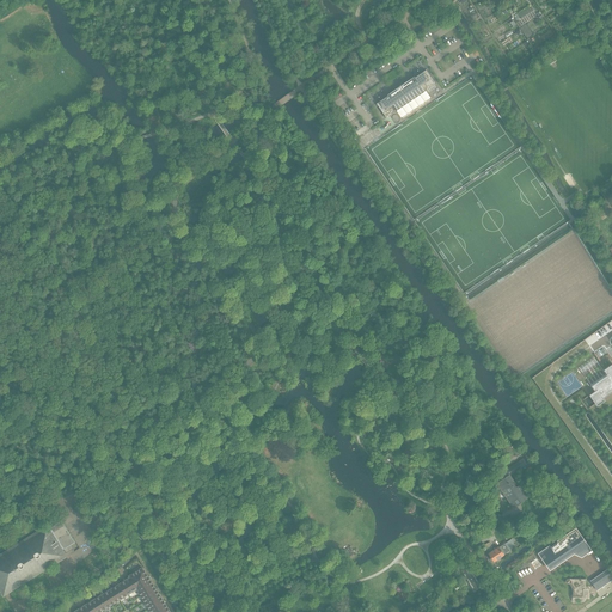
[(379,102),(377,104),(386,118),(397,111),(410,102),(412,101),(424,92),(436,84),(426,69),(415,78),(408,81),(409,84),(396,93),(395,92),(387,96),(379,102)]
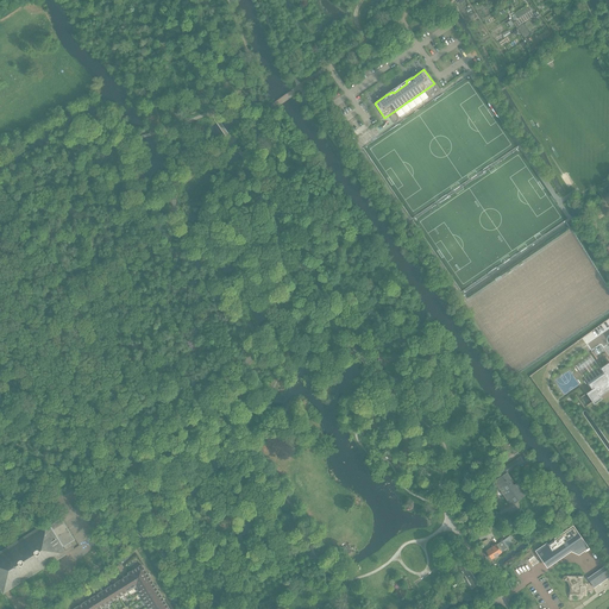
[(603,203),(598,206),(603,214),(608,212),(603,203)]
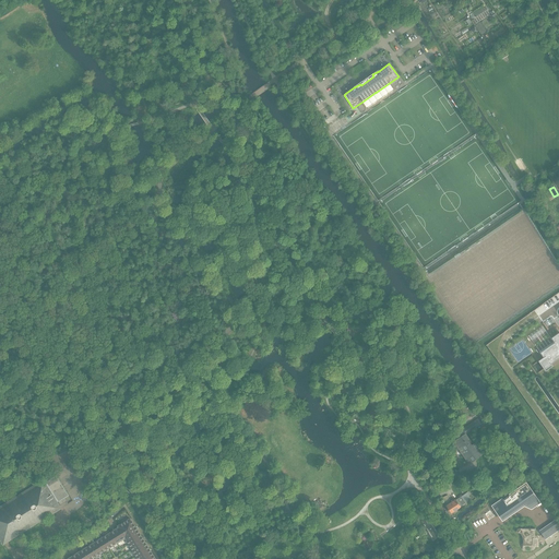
[(545,368),(546,369),(552,365),(551,363),(558,357),(558,331),(552,336),(556,341),(555,342),(542,351),(545,356),(539,359),(539,360),(545,368)]
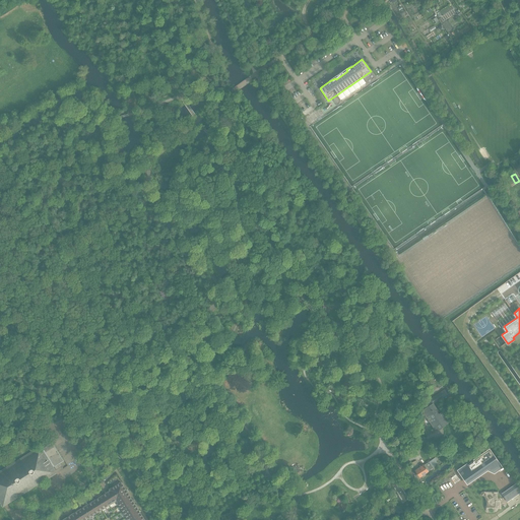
[(434,404),(448,395),(444,390),(431,398),(430,397),(418,405),(427,417),(438,410),(437,409),(434,404)]
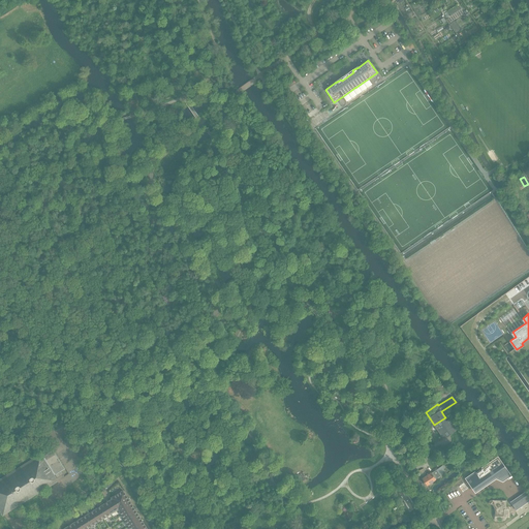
[(444,419),(446,418),(445,416),(444,416),(445,417),(434,425),(443,439),(457,430),(449,418),(445,422),(444,419)]
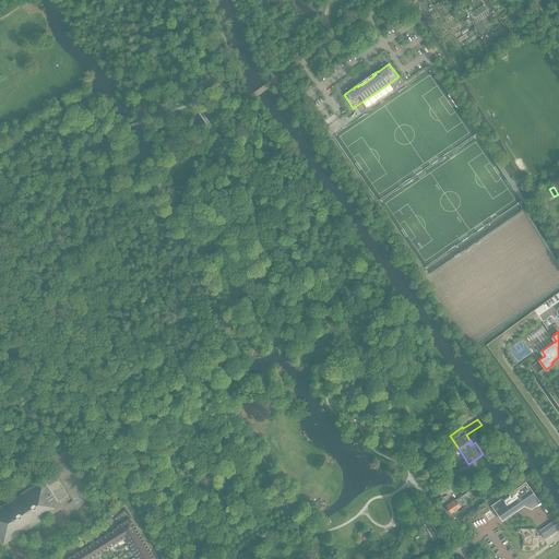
[(43,480),(0,507),(0,538),(3,544),(9,540),(38,522),(39,521),(52,513),(55,512),(60,508),(59,507),(57,503),(66,498),(70,496),(61,483),(56,475),(44,483),(43,480)]
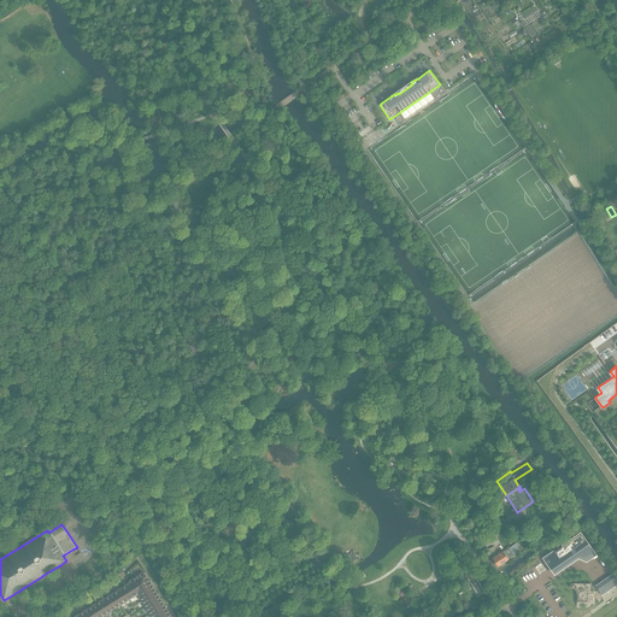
[(545,557),(553,570),(583,550),(588,559),(597,553),(582,533),(545,557)]
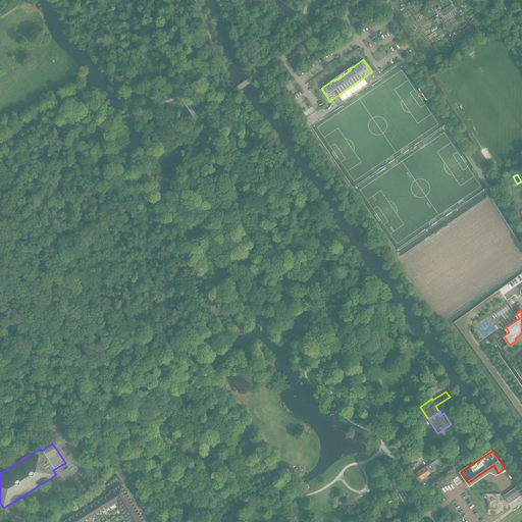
[(421,480),(430,474),(430,473),(433,470),(440,465),(436,460),(425,467),(425,466),(423,468),(422,467),(420,468),(421,469),(416,472),(421,480)]
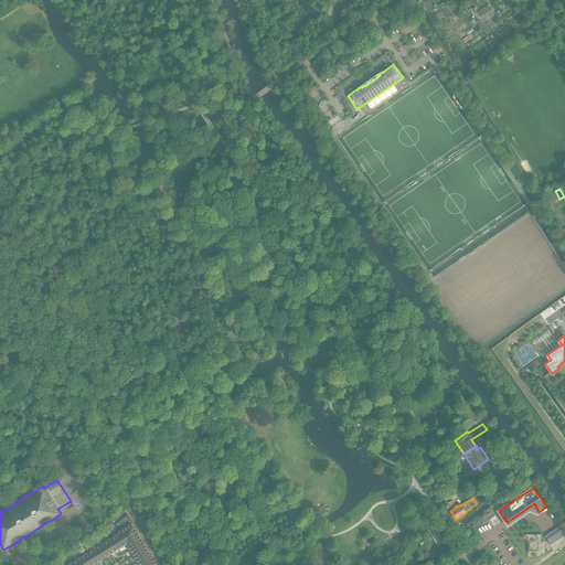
[(490,519),(494,525),(501,522),(497,515),(490,519)]
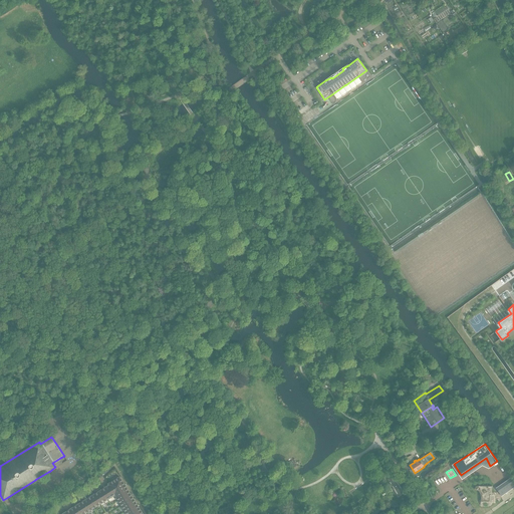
[(405,488),(402,489),(394,475),(388,479),(398,496),(407,490),(405,488)]
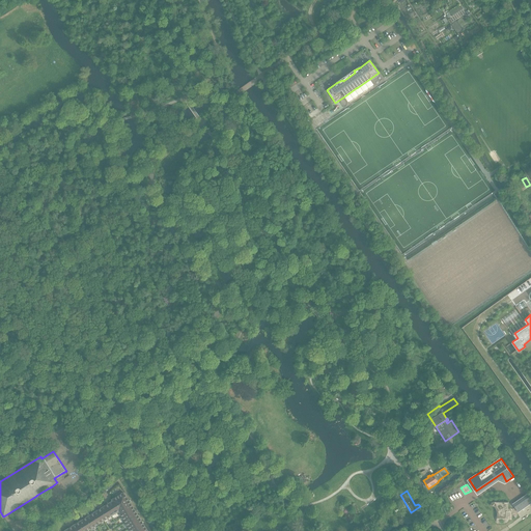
[(146,530),(123,493),(111,501),(112,502),(64,530),(86,530),(118,512),(130,530),(146,530)]
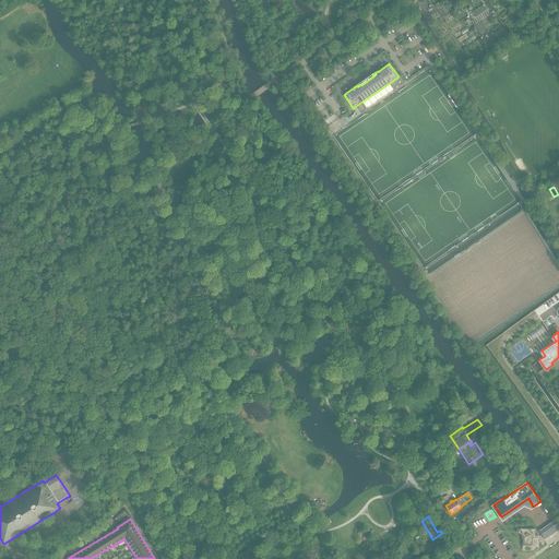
[(558,522),(557,520),(542,531),(547,538),(558,530),(558,522)]
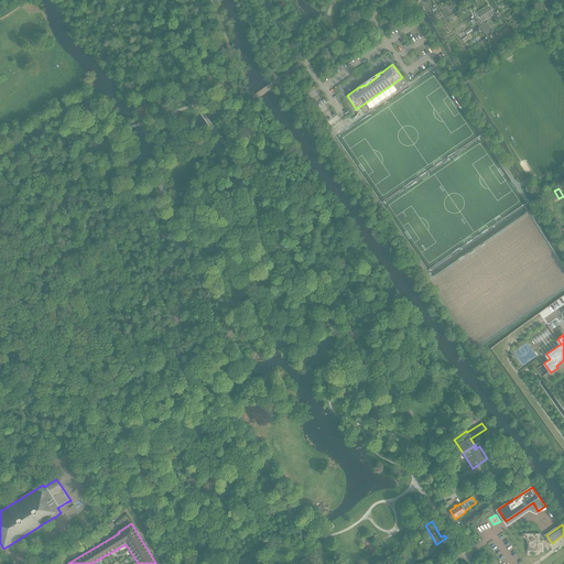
[(521,533),(520,537),(527,539),(527,554),(528,555),(538,555),(539,554),(539,551),(539,545),(543,543),(542,541),(540,541),(540,533),(539,533),(525,533),(521,533)]
